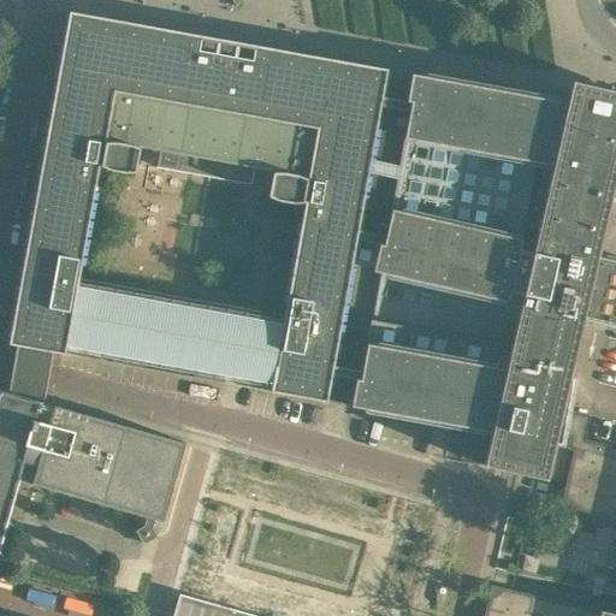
[(64,354),(67,338),(272,375),(270,391),(326,402),(350,267),(380,100),(386,70),(220,40),(69,12),(27,244),(9,344),(16,345),(11,369),(6,392),(43,403),(47,378),(52,353),(64,354)]
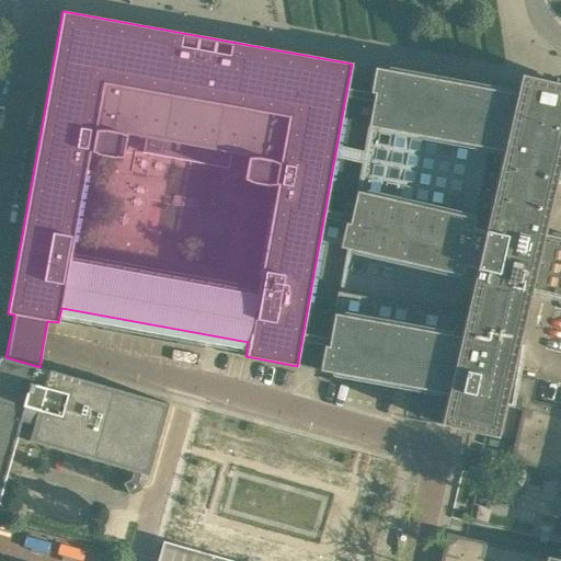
[(439,424),(442,424),(496,437),(496,436),(506,395),(530,292),(558,298),(560,298),(560,238),(544,233),(560,161),(560,83),(519,75),(515,93),(374,68),(369,93),(369,95),(346,91),(319,243),(344,249),(327,345),(323,344),(319,370),(425,389),(446,393),(439,424)]
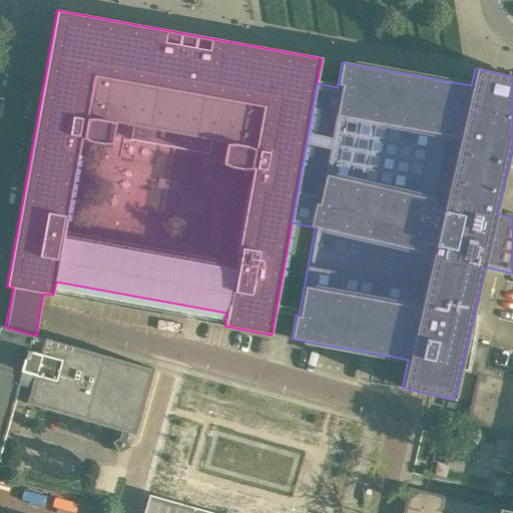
[(20,422),(26,404),(120,431),(119,438),(111,441),(118,453),(129,447),(125,440),(126,437),(127,433),(135,435),(153,370),(44,338),(36,336),(5,327),(0,325),(0,449),(7,425),(19,428),(20,422)]
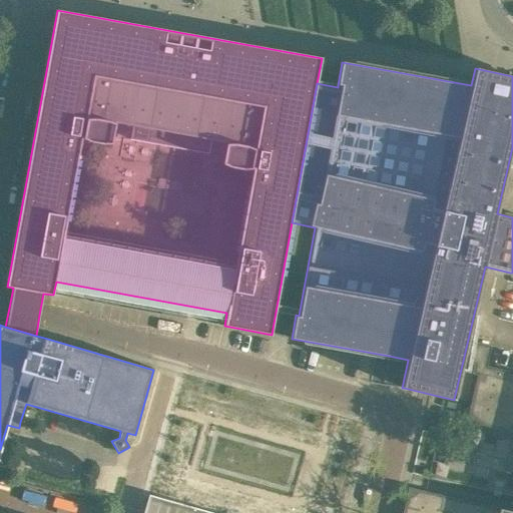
[(467,401),(475,364),(463,361),(454,399),(467,401)]
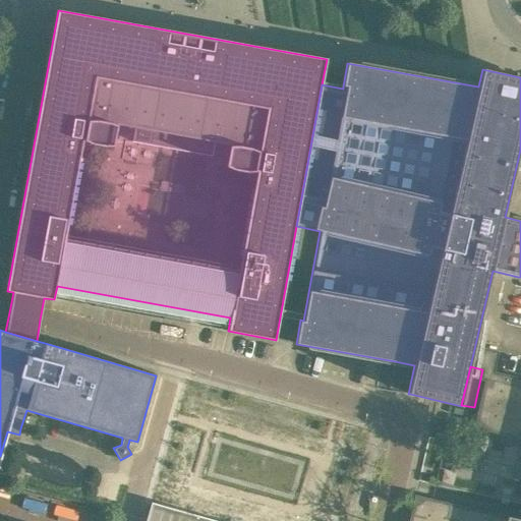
[(520,520),(520,387),(484,380),(473,428),(520,439),(520,511),(519,520),(414,496),(408,520),(520,520)]
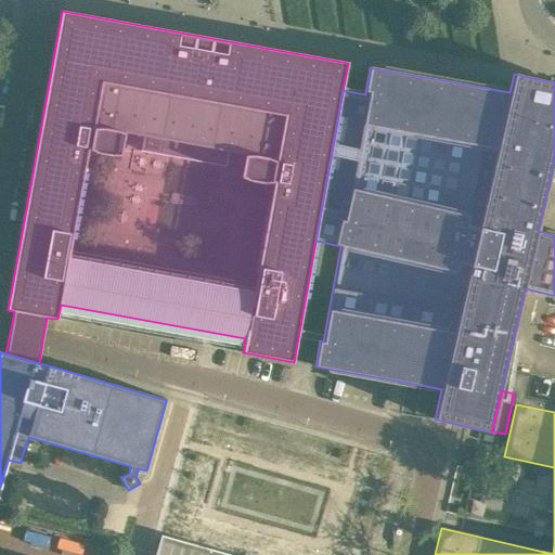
[(229,554),(162,536),(156,554),(229,554)]
